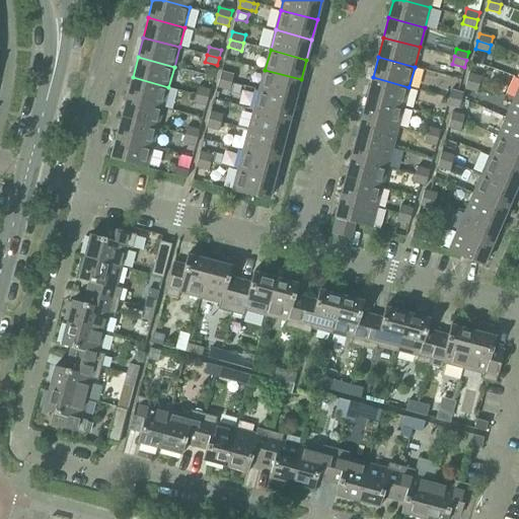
[(265,70),(260,90),(296,99),(301,79),(265,70)]
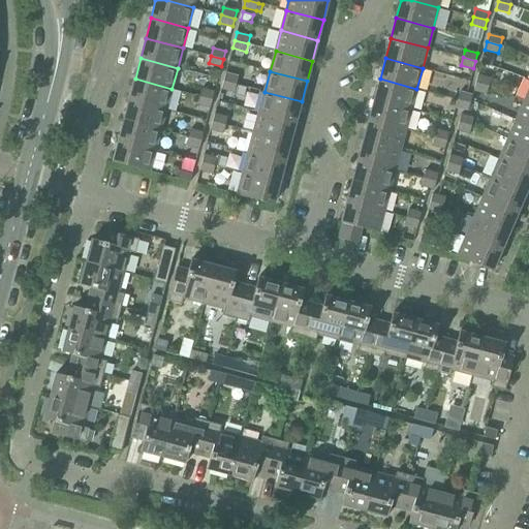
[(226,73),(224,81),(237,84),(239,76),(226,73)]
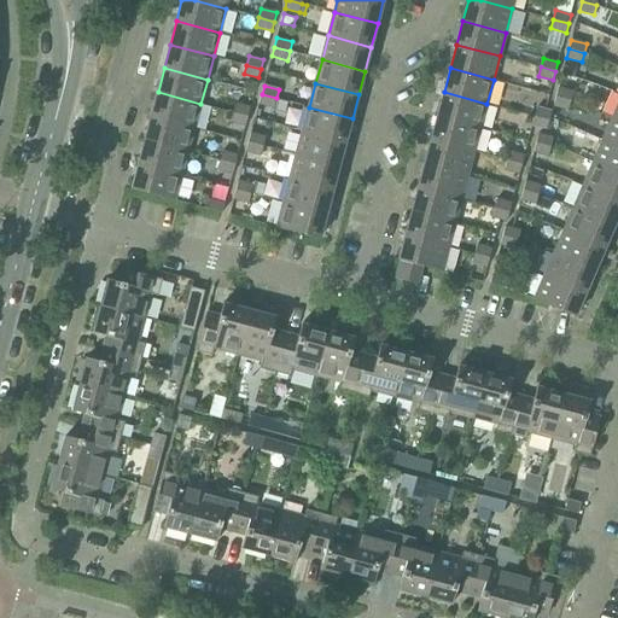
[(559,87),(557,97),(571,100),(573,92),(559,87)]
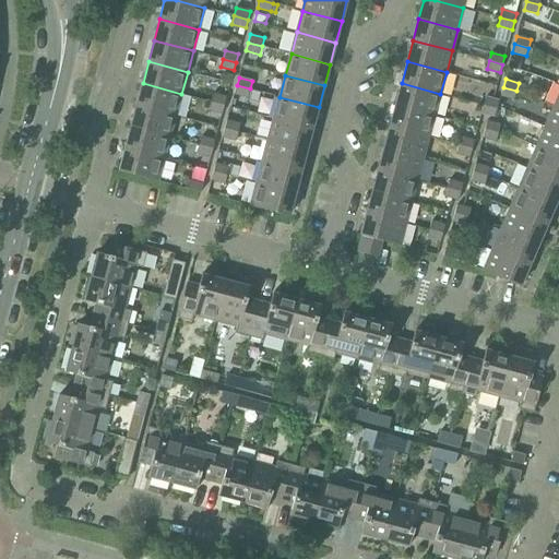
[(143,83),(137,105),(176,115),(181,94),(143,83)]
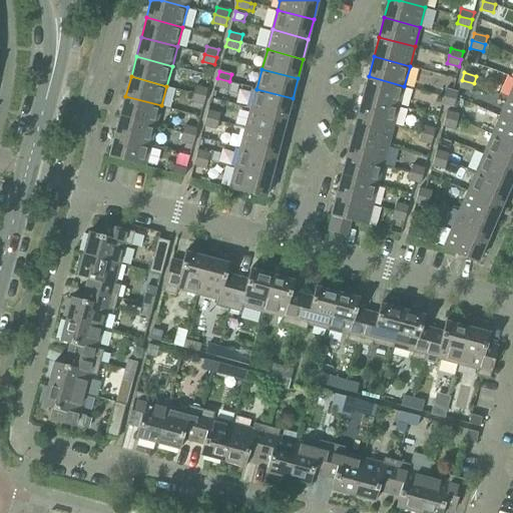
[(369,76),(363,96),(399,105),(404,86),(369,76)]
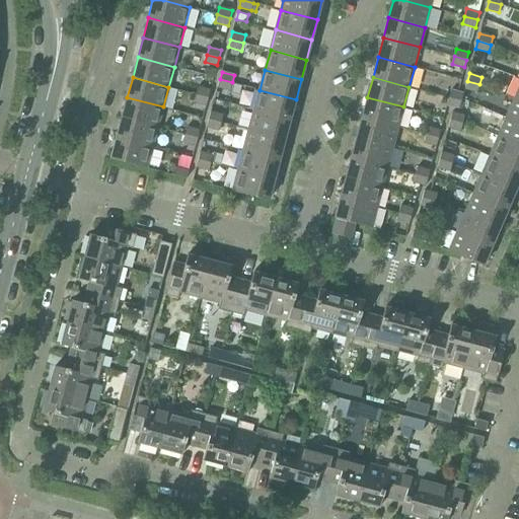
[(232,82),(220,79),(218,87),(230,90),(232,82)]
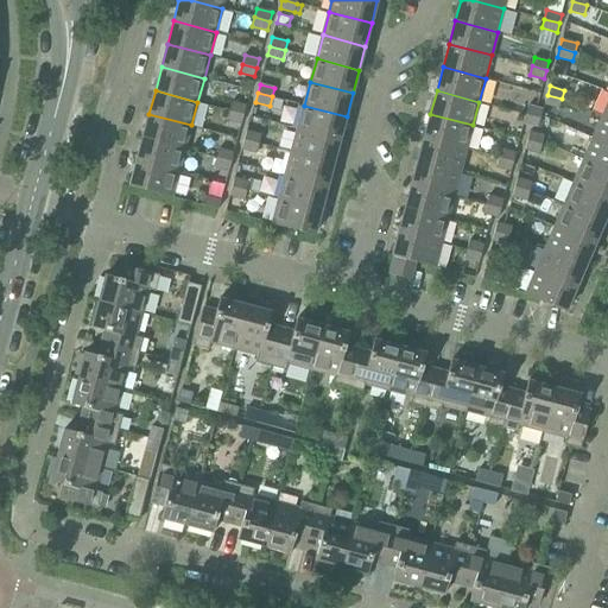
[(562,99),(548,95),(545,103),(559,108),(562,99)]
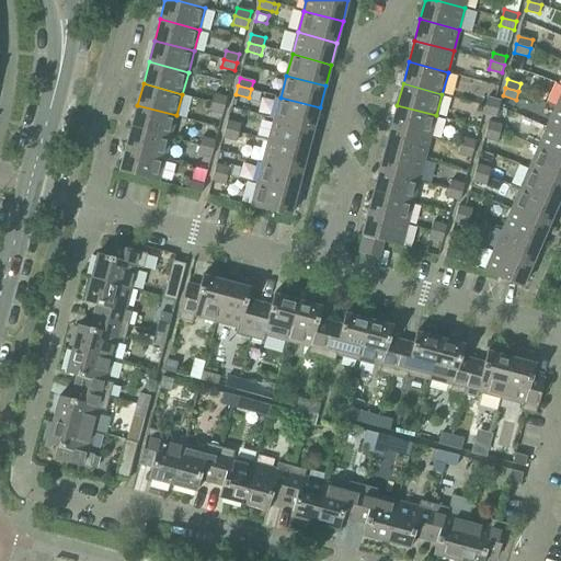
[(214,93),(212,102),(226,105),(228,98),(214,93)]
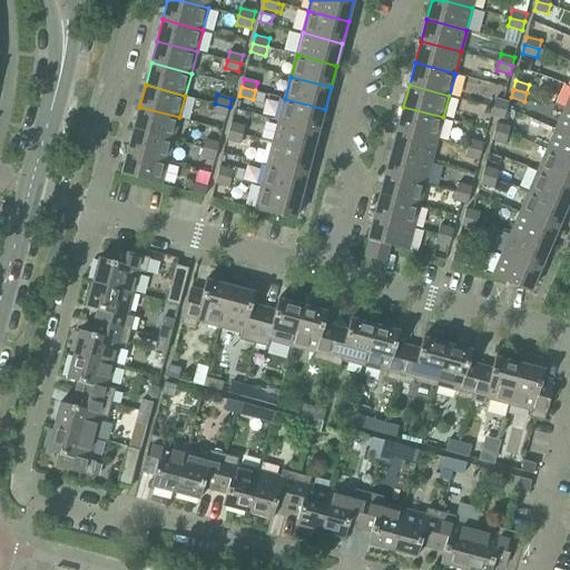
[(285,99),(279,120),(318,131),(325,109),(285,99)]
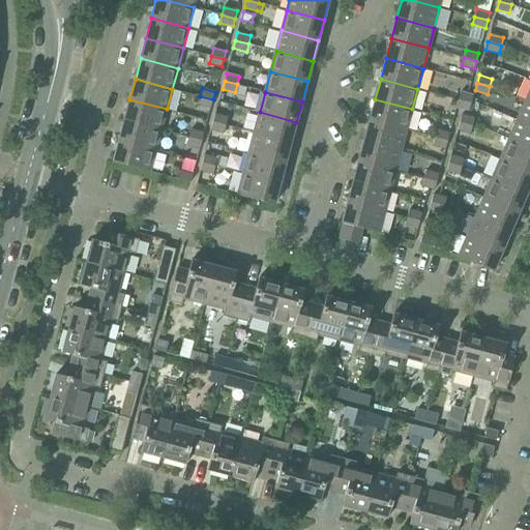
[(461,92),(459,99),(471,102),(473,95),(461,92)]
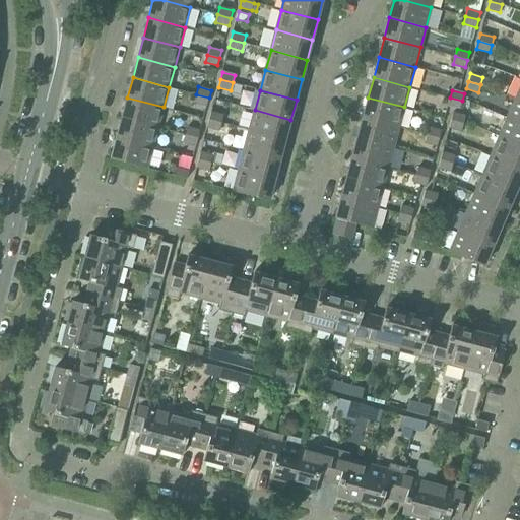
[(209,98),(196,94),(194,103),(207,106),(209,98)]
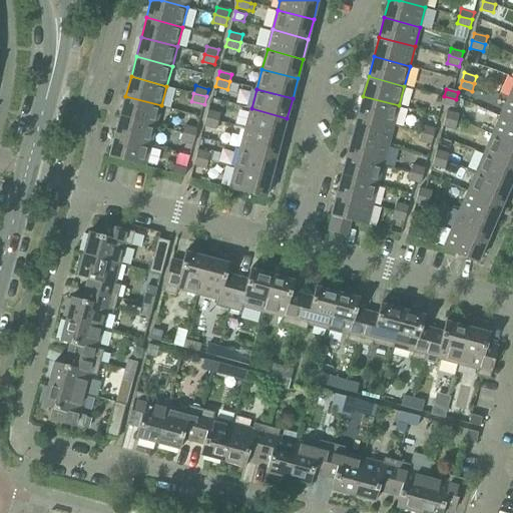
[(125,96),(120,116),(156,125),(161,105),(125,96)]
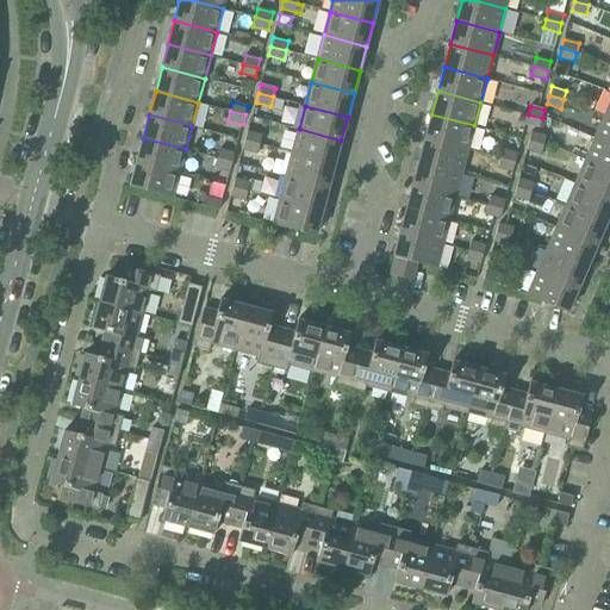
[(431,114),(425,138),(468,149),(474,125),(431,114)]
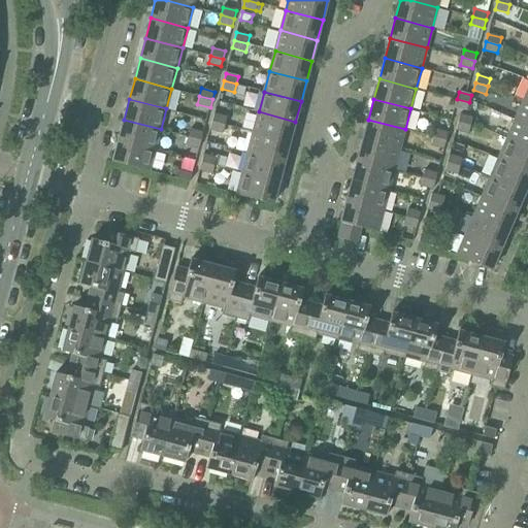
[(469,102),(457,99),(455,107),(467,110),(469,102)]
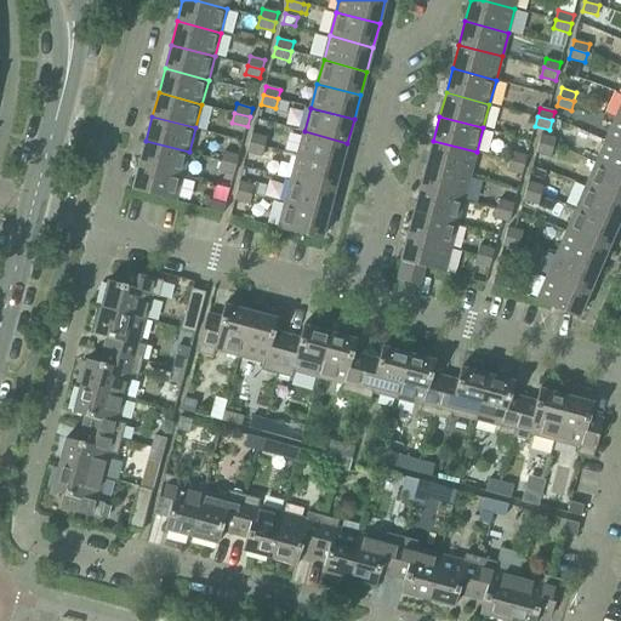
[(620,119),(616,118),(607,141),(620,146),(620,119)]
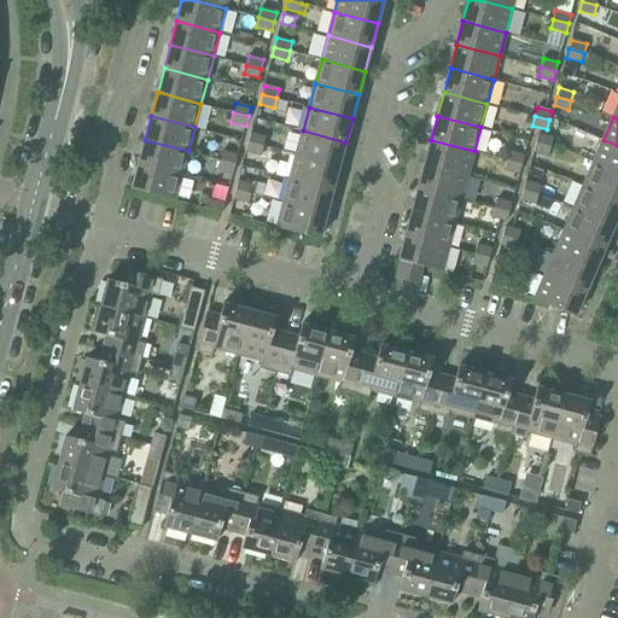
[(303,130),(297,155),(339,165),(345,143),(303,130)]
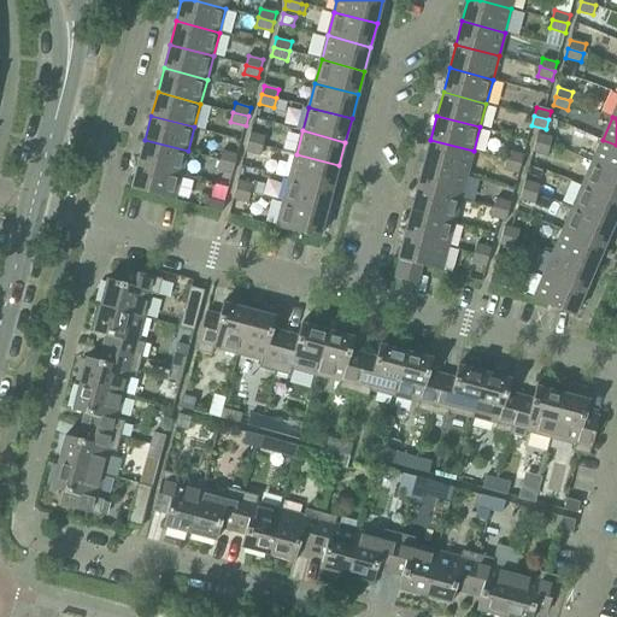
[(251,133),(248,142),(263,146),(265,136),(251,133)]
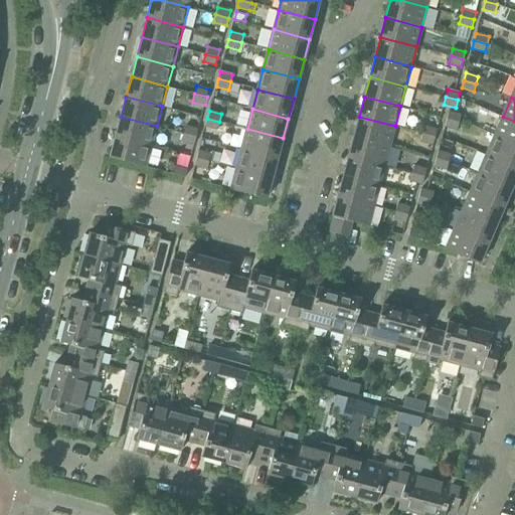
[(449,111),(448,119),(460,122),(462,115),(449,111)]
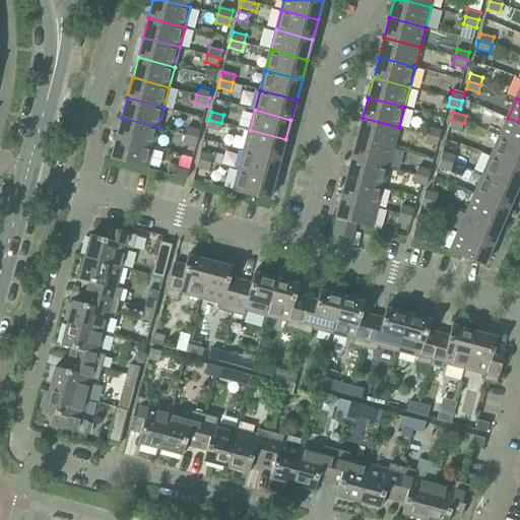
[(122,118),(117,137),(153,147),(158,127),(122,118)]
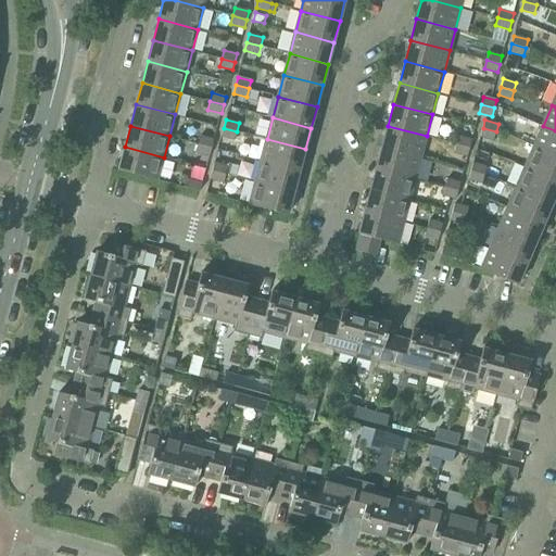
[(388,126),(382,147),(421,158),(427,136),(388,126)]
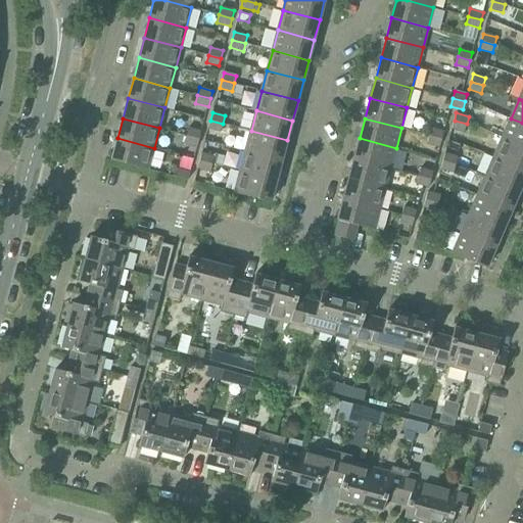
[(522,123),(511,119),(503,137),(522,146),(522,123)]
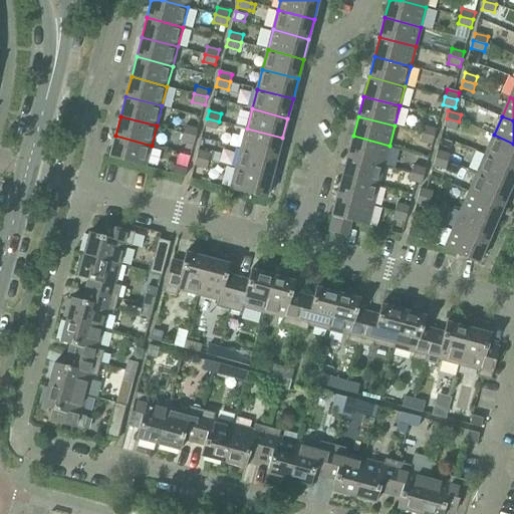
[(219,121),(207,118),(205,125),(217,129),(219,121)]
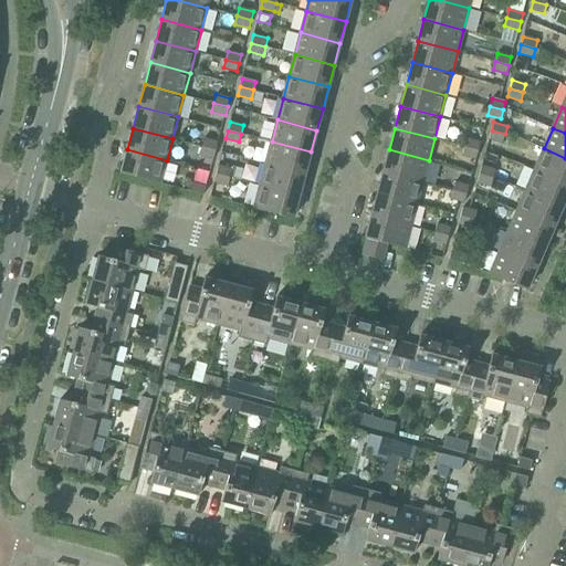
[(505,134),(492,130),(490,139),(503,143),(505,134)]
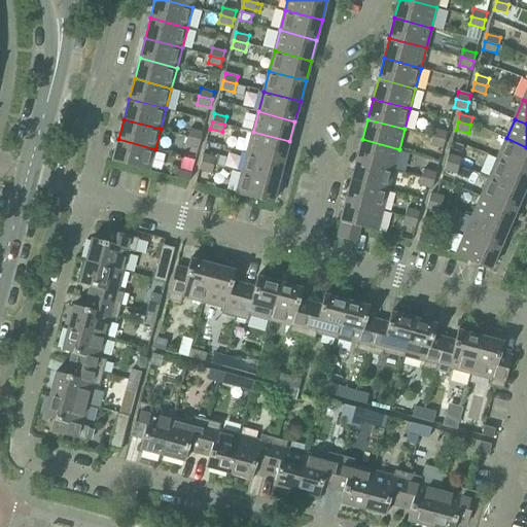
[(190,129),(188,136),(201,140),(203,132),(190,129)]
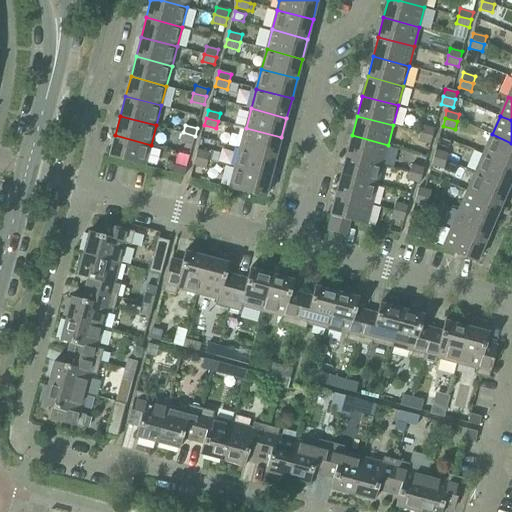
[(423,125),(421,133),(433,136),(435,128),(423,125)]
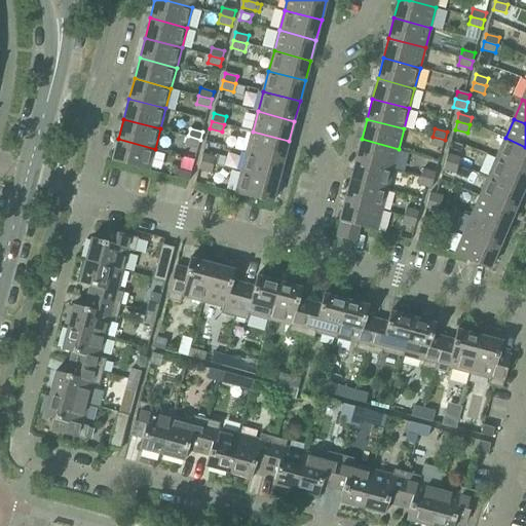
[(253,132),(247,152),(284,161),(289,141),(253,132)]
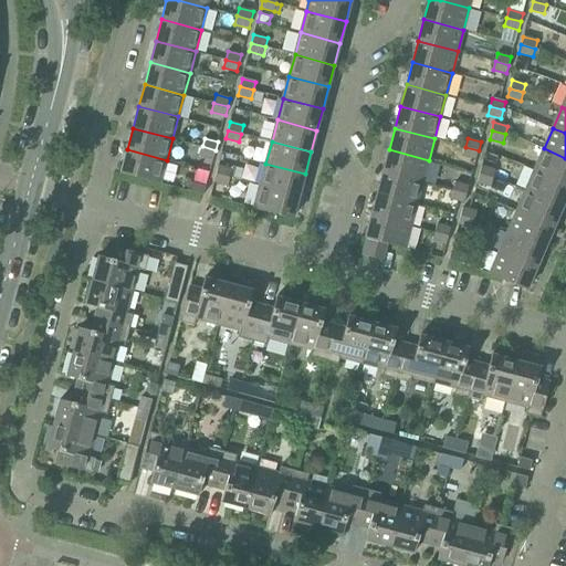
[(216,150),(202,146),(200,155),(213,158),(216,150)]
